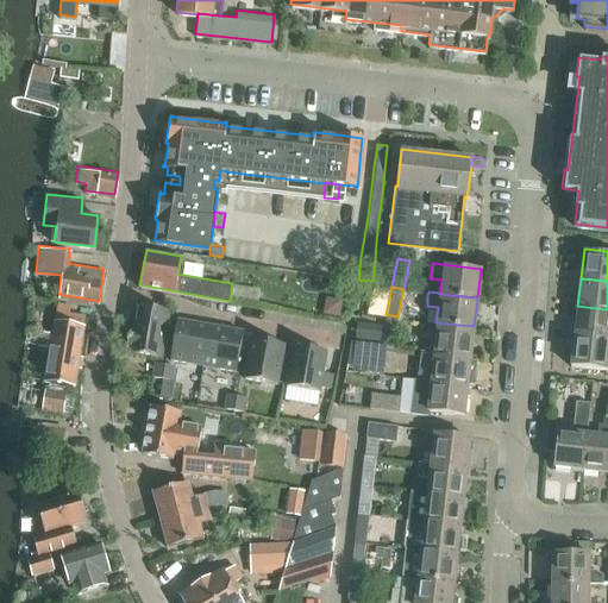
[(83,314),(67,312),(69,302),(58,300),(56,309),(54,319),(54,318),(51,331),(46,330),(44,344),(49,345),(43,379),(44,379),(44,385),(45,385),(42,407),(63,410),(67,390),(66,389),(67,382),(74,383),(83,324),(82,324),(83,314)]
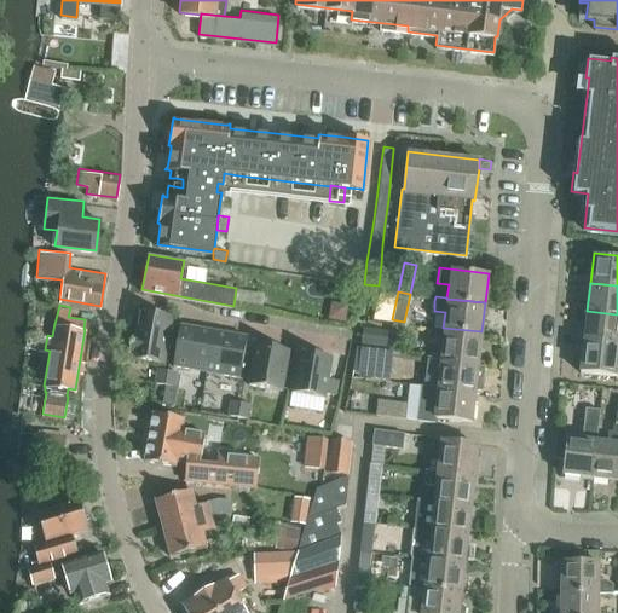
[(128,356),(163,362),(172,313),(138,308),(134,330),(133,330),(128,356)]
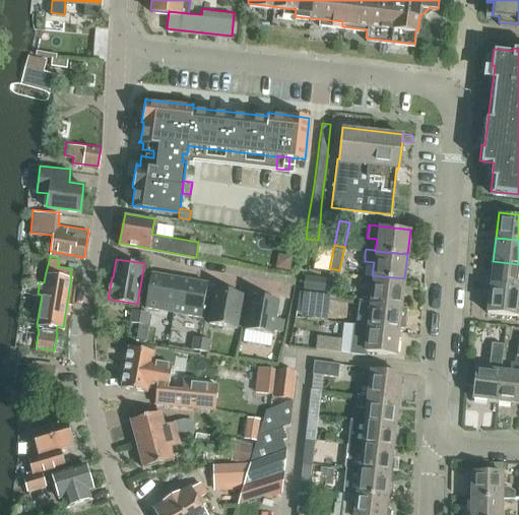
[(518,264),(493,261),(490,285),(518,288),(518,264)]
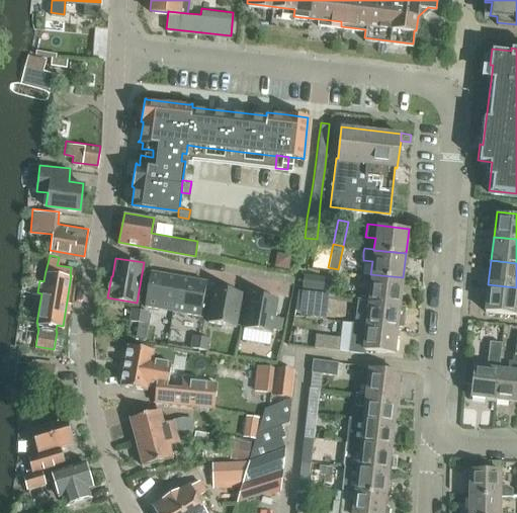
[(323,291),(333,293),(338,269),(328,267),(327,272),(302,271),(300,288),(324,289),(323,291)]
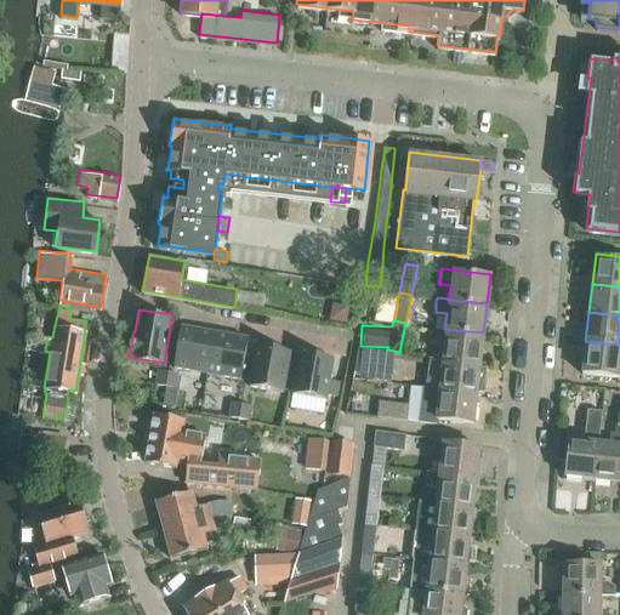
[(174,364),(206,370),(214,330),(180,324),(174,364)]
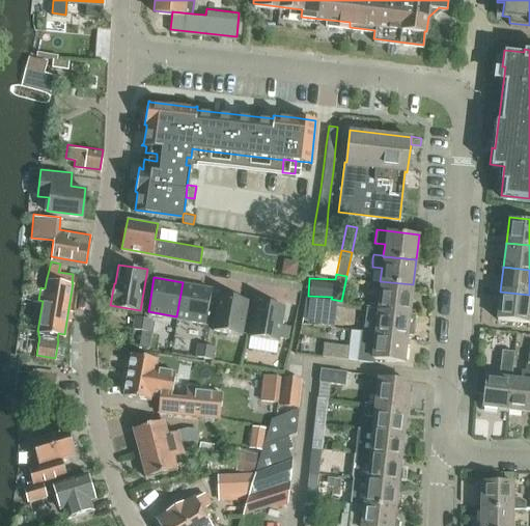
[(410,309),(413,284),(380,281),(377,305),(410,309)]
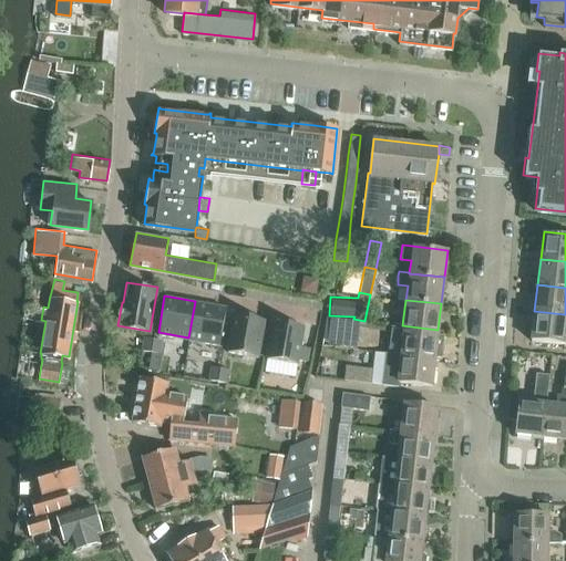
[(188,338),(219,343),(226,305),(195,301),(188,338)]
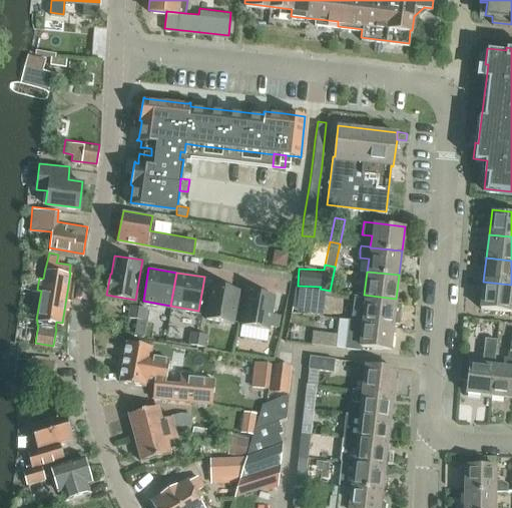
[(480,306),(511,310),(511,301),(511,285),(483,282),(480,306)]
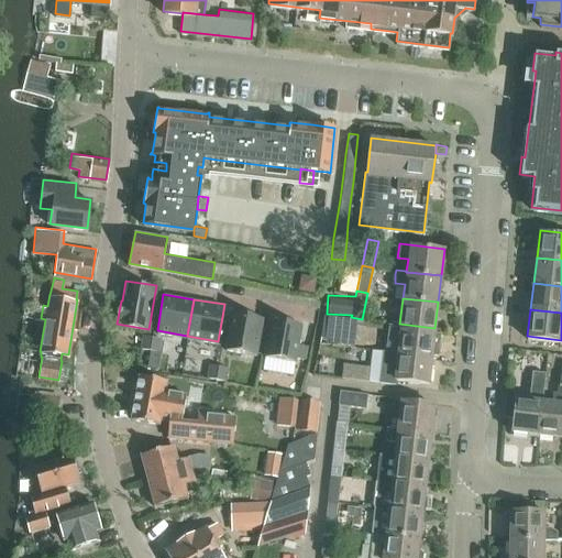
[(224,347),(255,352),(262,316),(231,310),(224,347)]
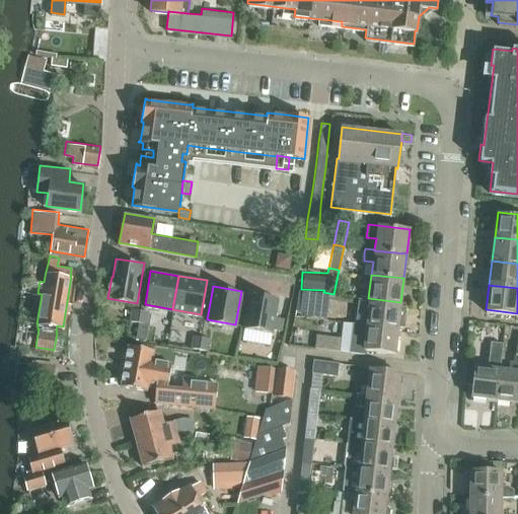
[(295,309),(313,311),(316,292),(298,289),(295,309)]
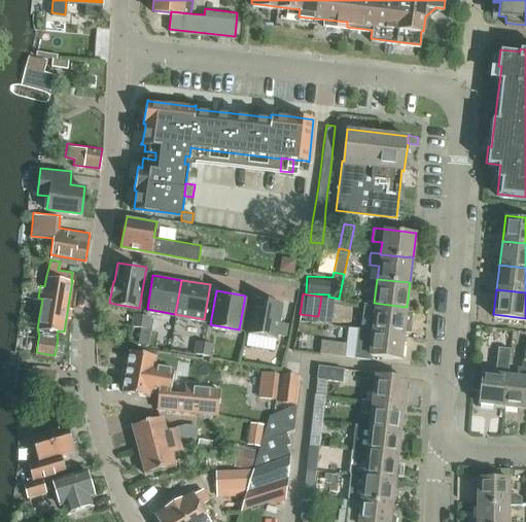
[(247,332),(275,336),(276,332),(284,334),(286,321),(278,320),(282,302),(253,297),(247,332)]
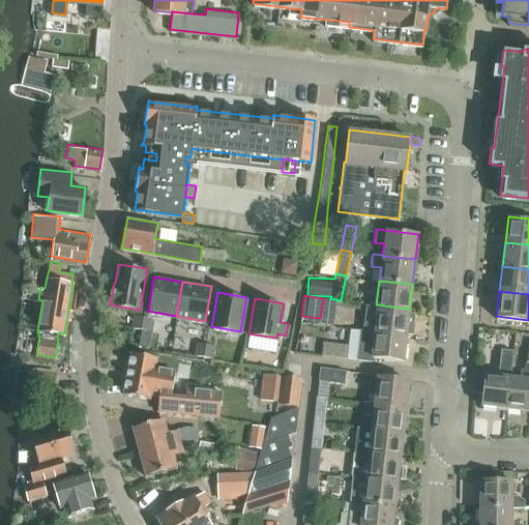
[(364,303),(362,328),(406,333),(406,331),(412,332),(413,320),(408,319),(409,309),(376,304),(364,303)]
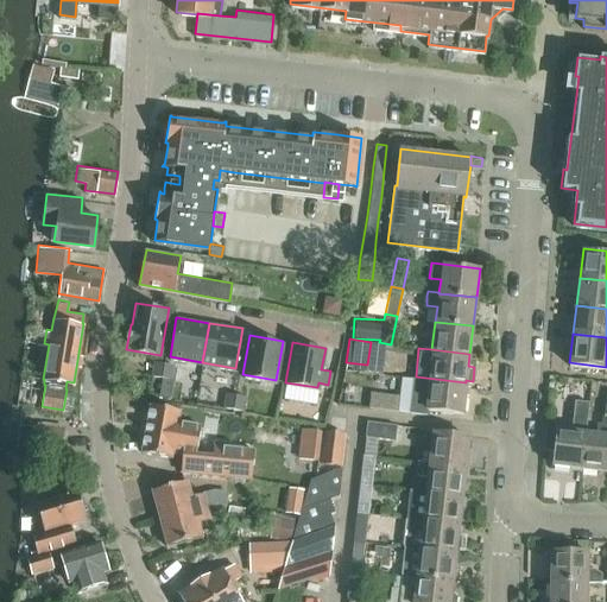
[(151,374),(170,378),(172,363),(153,360),(151,374)]
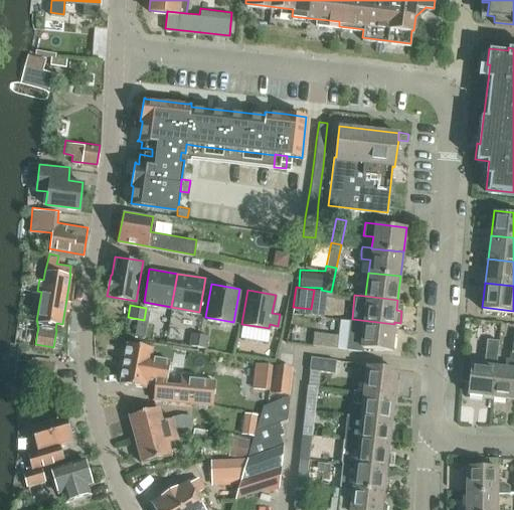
[(361,345),(391,348),(394,324),(352,319),(349,319),(346,347),(361,349),(361,345)]
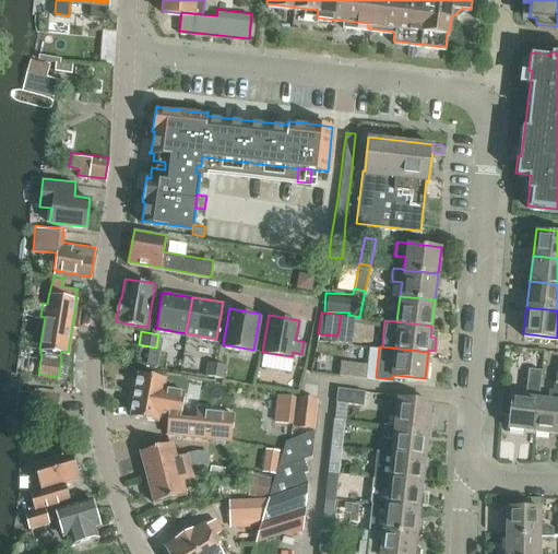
[(339,373),(366,376),(367,363),(341,360),(339,373)]
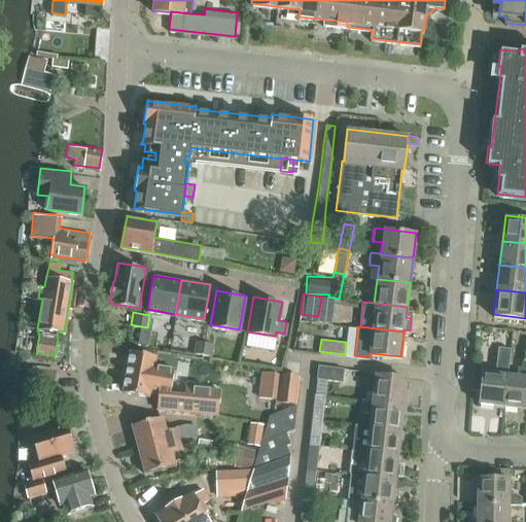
[(191,352),(202,354),(204,342),(194,340),(191,352)]
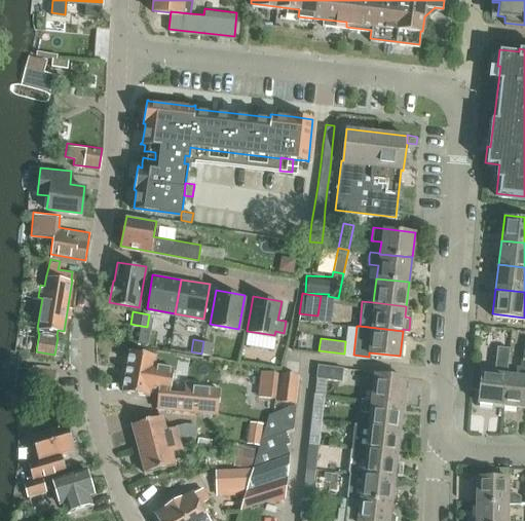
[(201,354),(210,355),(212,343),(203,341),(201,354)]
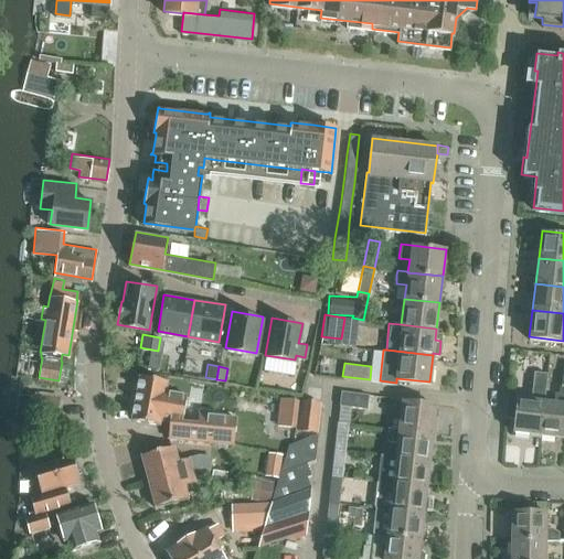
[(513,430),(540,433),(544,399),(547,372),(535,371),(532,399),(517,397),(513,430)]
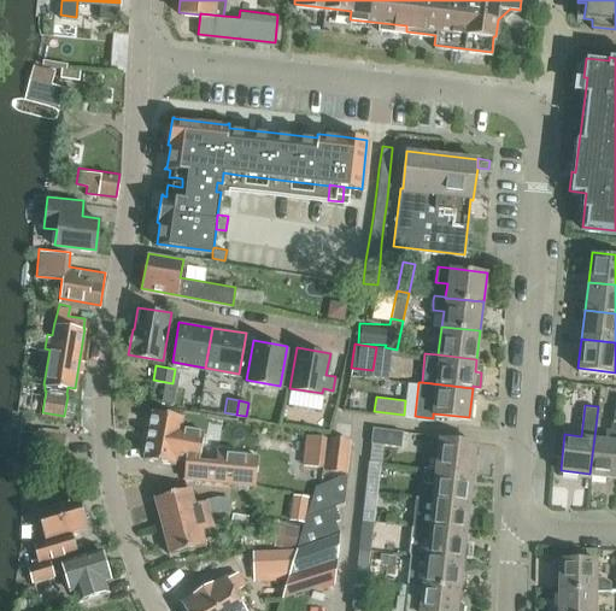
[(590,474),(615,476),(615,407),(614,409),(611,426),(610,426),(609,438),(594,436),(590,474)]
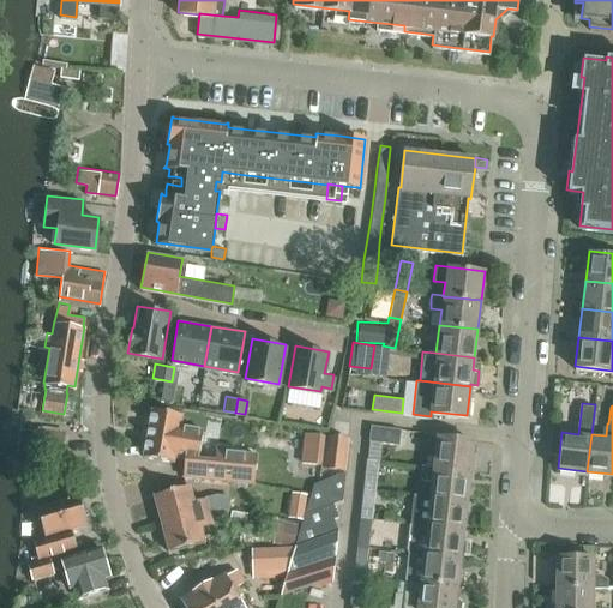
[(174,461),(175,457),(185,458),(184,474),(256,481),(257,450),(216,446),(215,457),(198,455),(202,427),(179,423),(181,413),(151,407),(143,455),(174,461)]
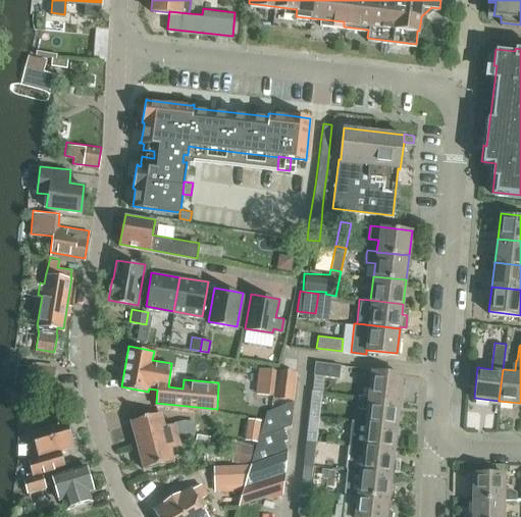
[(314,373),(339,376),(340,364),(315,361),(314,373)]
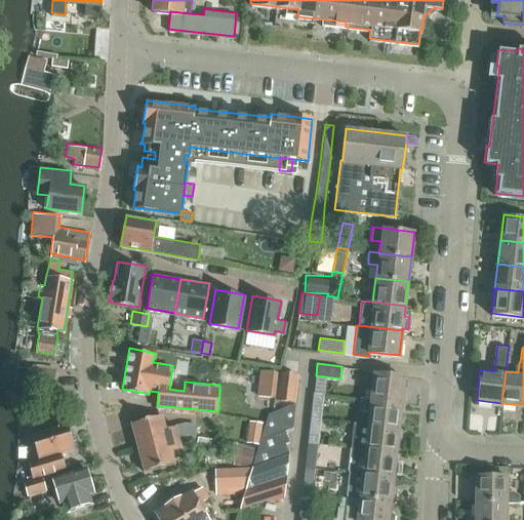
[(28,384),(53,386),(54,368),(29,366),(28,384)]
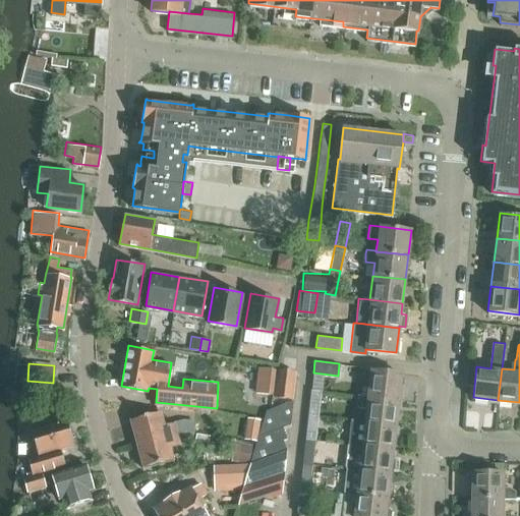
[(275,396),(292,398),(295,369),(278,367),(275,396)]
